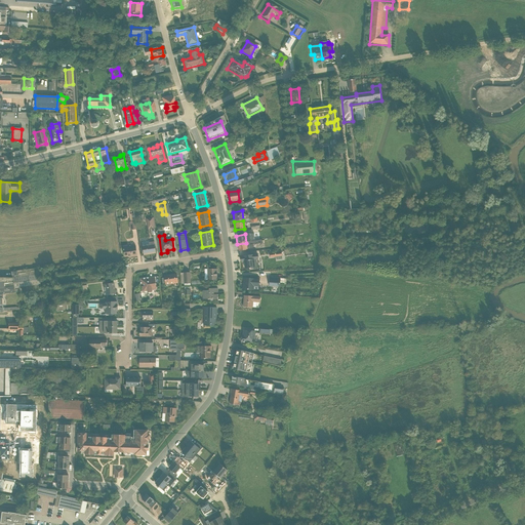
[(143,256),(156,254),(154,242),(148,242),(149,245),(142,246),(143,256)]
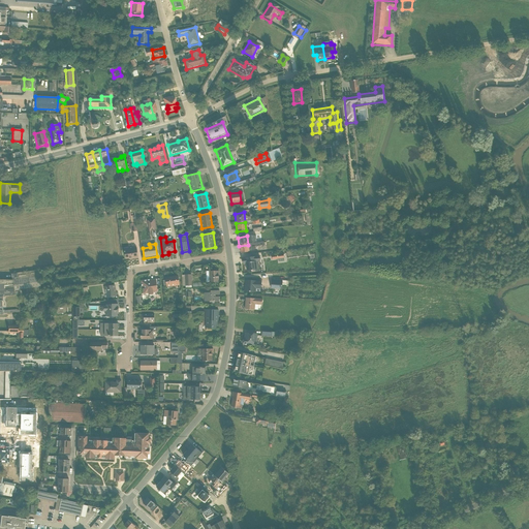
[(240,254),(249,253),(248,245),(239,246),(240,254)]
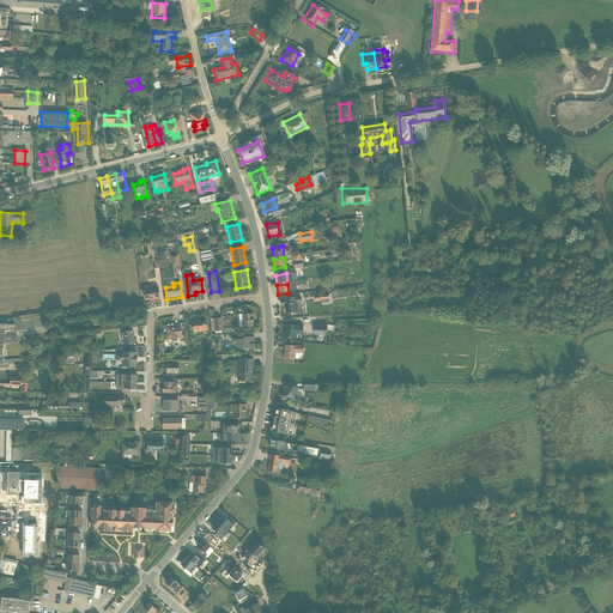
[(144,301),(159,299),(158,289),(150,289),(150,286),(143,287),(144,301)]
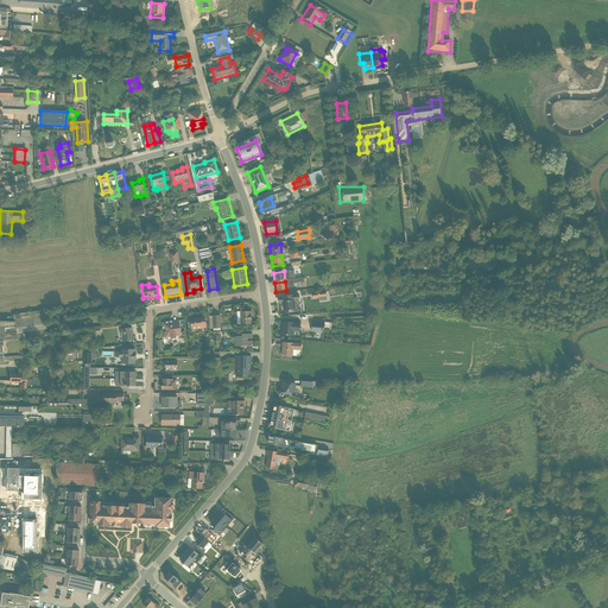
[(284,312),(296,311),(293,295),(283,296),(284,312)]
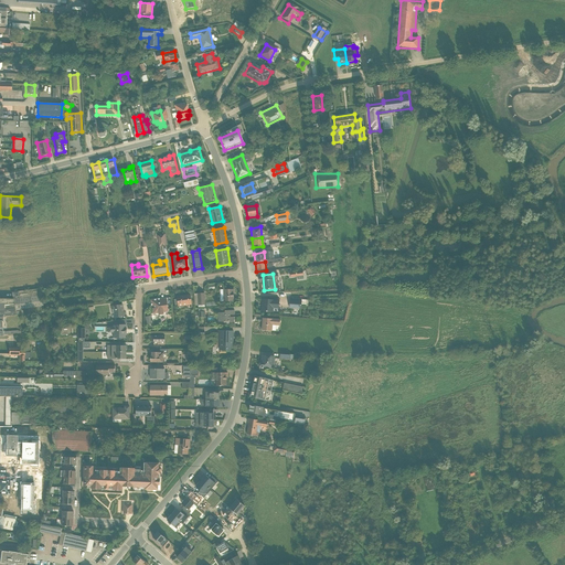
[(0,316),(43,311),(40,288),(11,292),(12,299),(0,298),(0,316)]
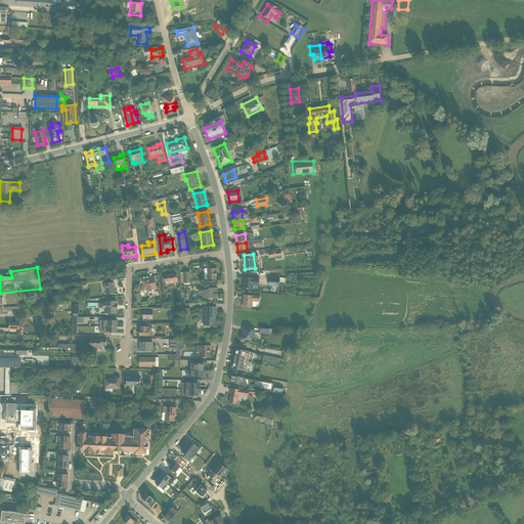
[(207,278),(216,278),(216,267),(207,268),(207,278)]
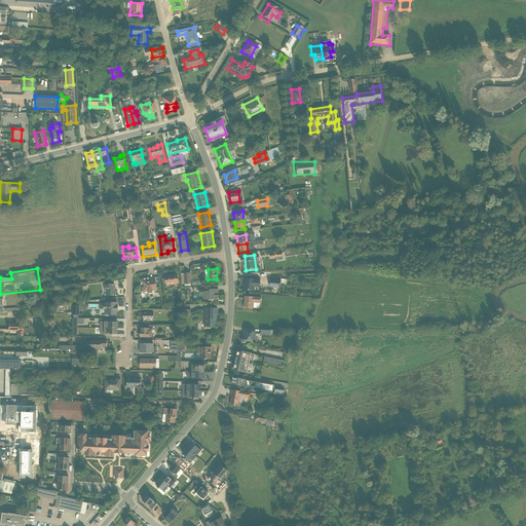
[(164,286),(178,284),(177,273),(163,275),(164,286)]
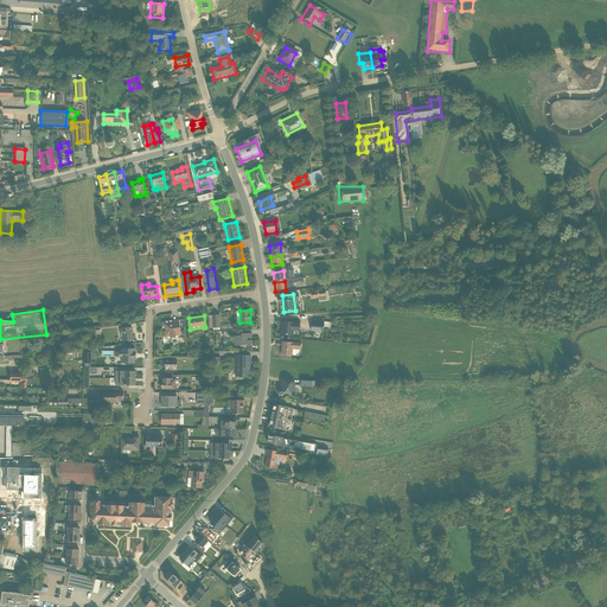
[(164,337),(180,334),(178,319),(161,321),(164,337)]
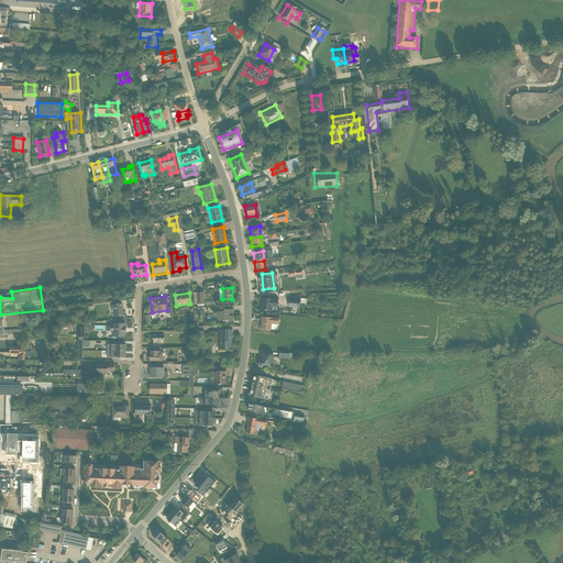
[(305,297),(287,296),(287,306),(305,307),(305,297)]
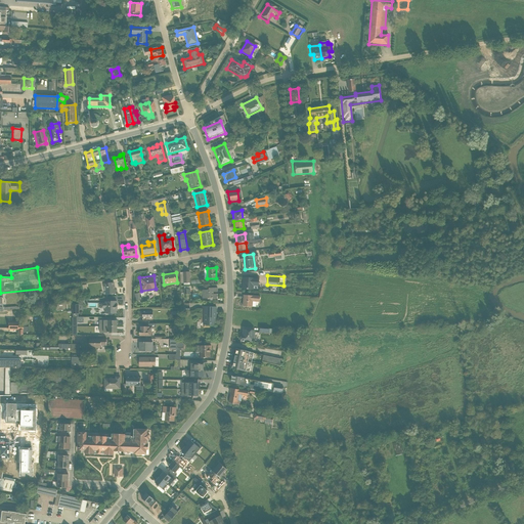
[(258,286),(259,277),(243,276),(243,289),(253,290),(253,286),(258,286)]
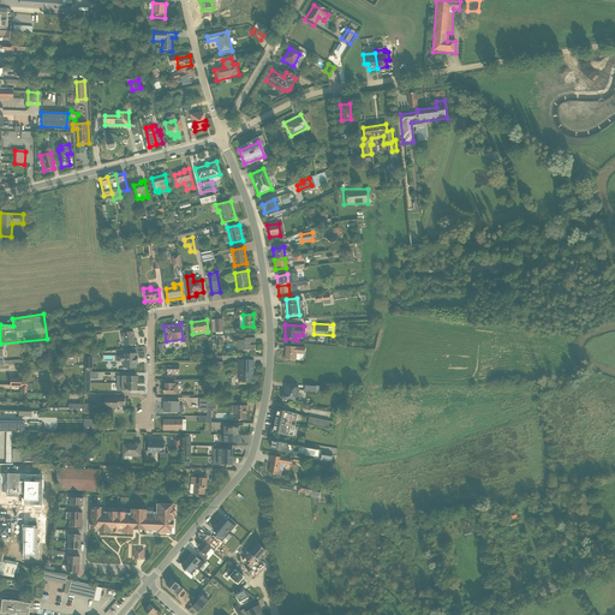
[(124,346),(136,344),(133,330),(121,333),(124,346)]
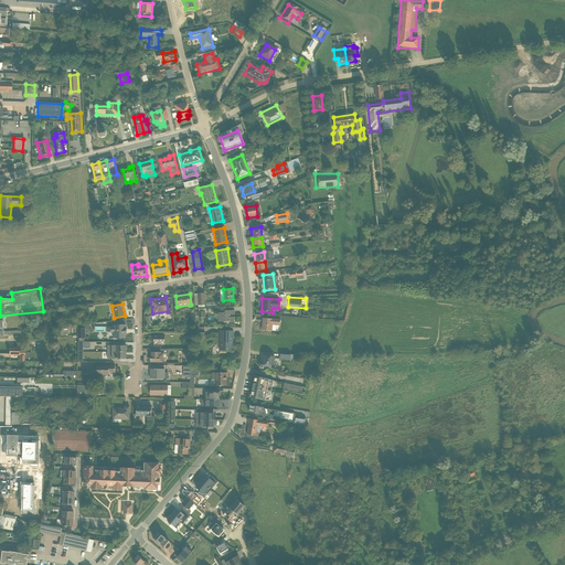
[(217,322),(234,322),(234,309),(217,310),(217,322)]
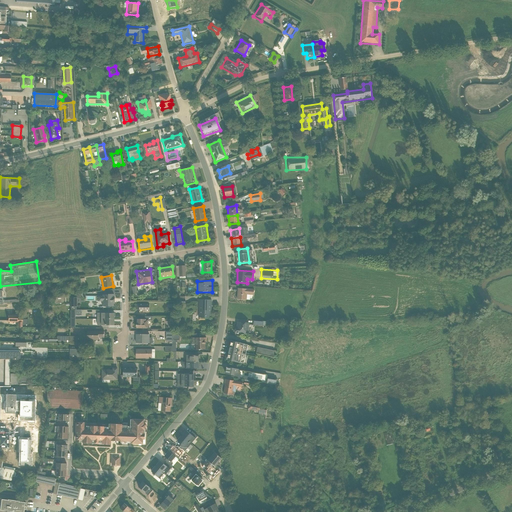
[(253,295),(253,289),(237,287),(236,298),(246,299),(246,294),(253,295)]
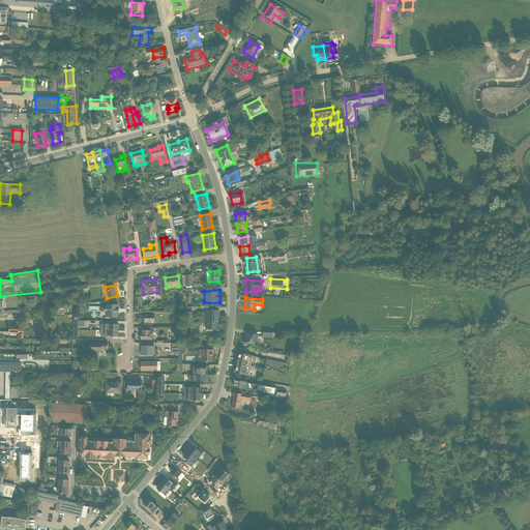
[(77,316),(77,307),(83,307),(83,303),(71,303),(70,316),(77,316)]
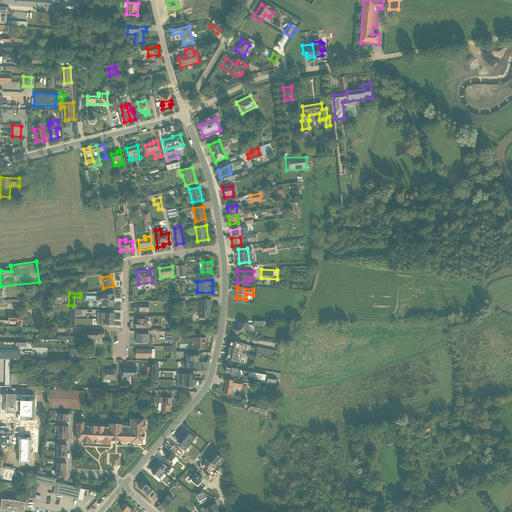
[(102,305),(114,305),(114,293),(102,293),(102,295),(99,295),(99,301),(102,301),(102,305)]
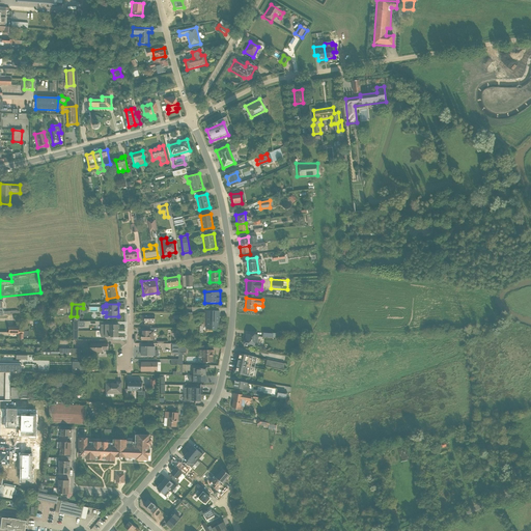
[(205,329),(219,329),(219,310),(205,310),(205,329)]
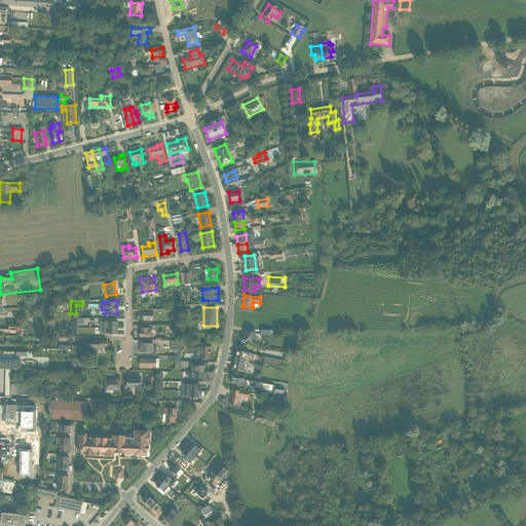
[(165,315),(166,320),(170,318),(170,315),(175,314),(174,310),(168,311),(170,314),(165,315)]
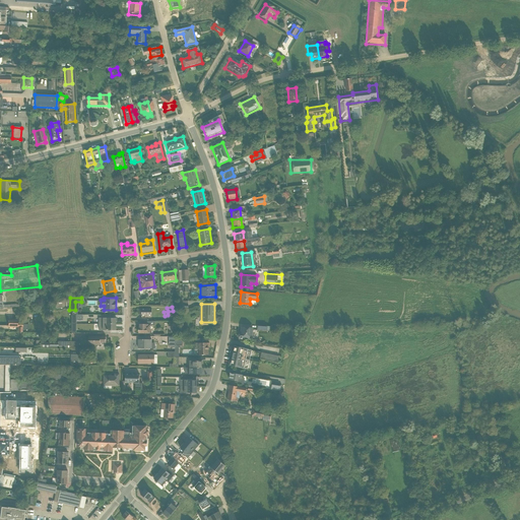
[(11,318),(11,320),(8,320),(8,327),(22,327),(22,330),(28,329),(27,324),(22,325),(22,323),(17,323),(17,318),(11,318)]
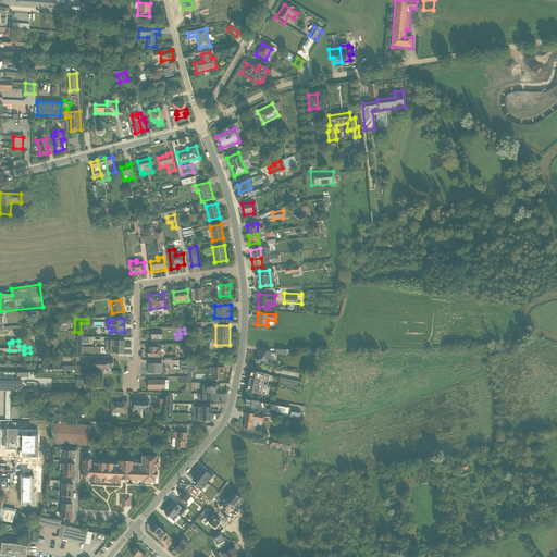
[(147,356),(161,357),(161,346),(147,346),(147,356)]
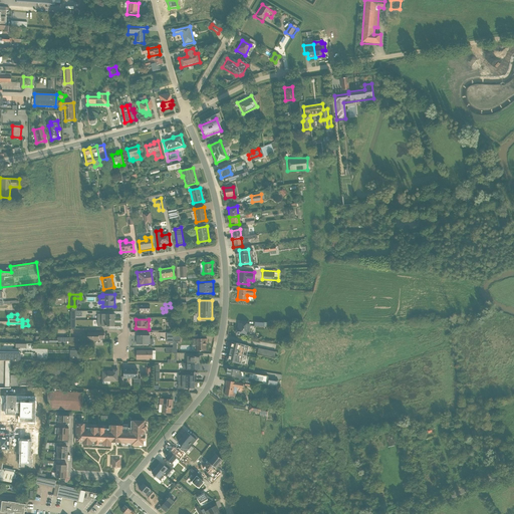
[(249,331),(250,322),(238,321),(237,327),(235,327),(234,335),(246,336),(247,331),(249,331)]
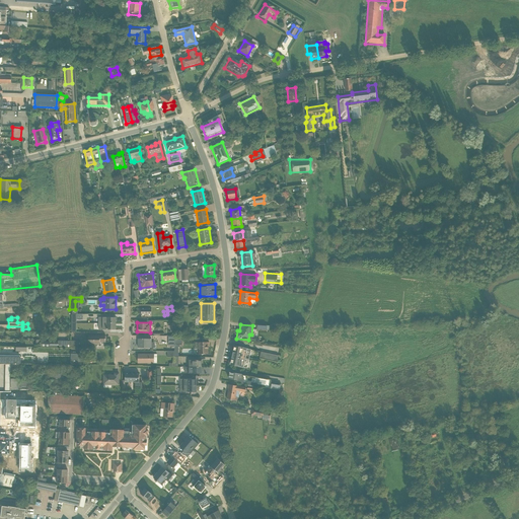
[(105,342),(105,335),(87,336),(87,345),(99,344),(99,342),(105,342)]
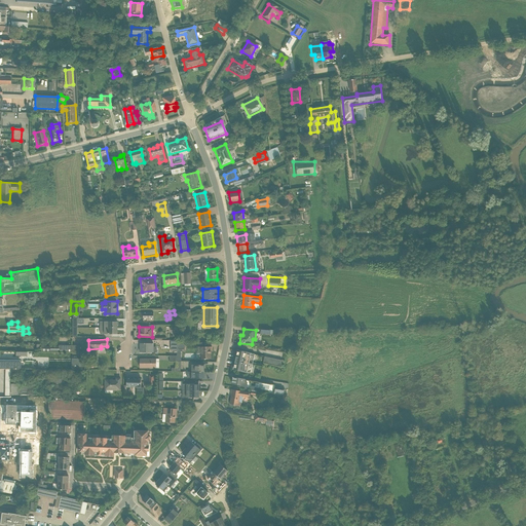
[(167,339),(167,350),(174,349),(174,354),(182,354),(182,343),(177,344),(177,339),(167,339)]
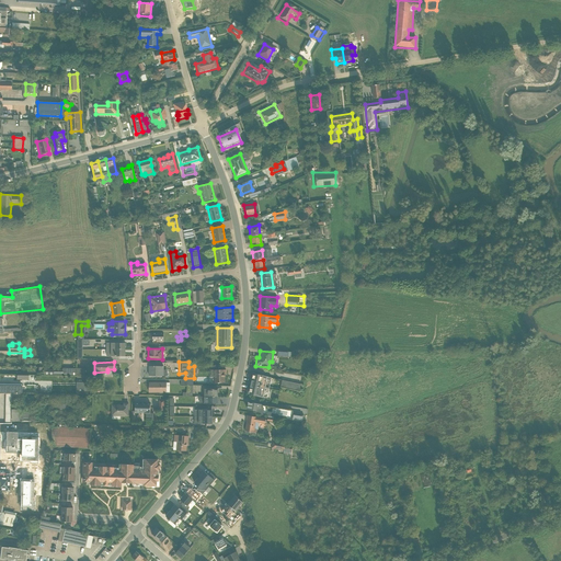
[(148,376),(164,376),(163,365),(148,365),(148,376)]
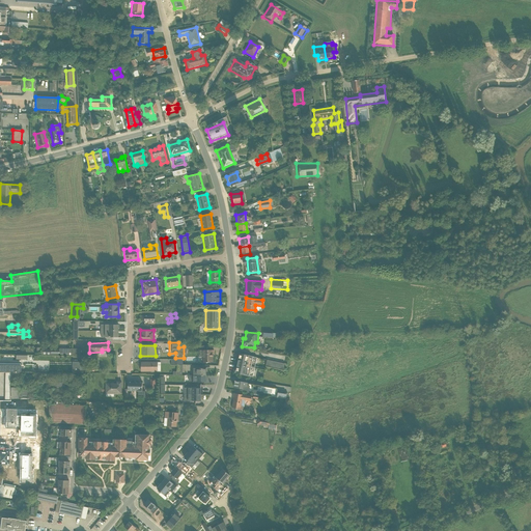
[(200,362),(214,362),(214,350),(200,350),(200,362)]
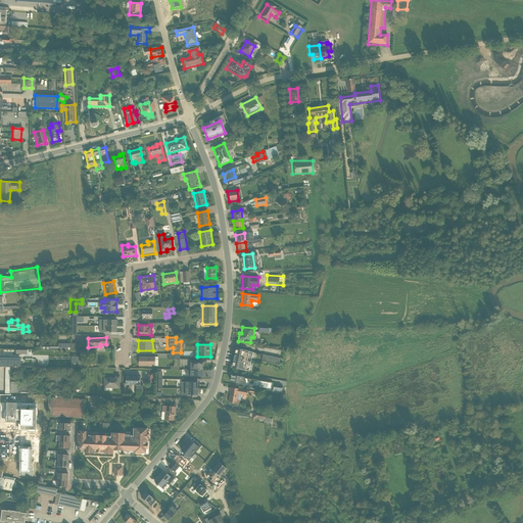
[(231,366),(248,370),(252,351),(235,347),(231,366)]
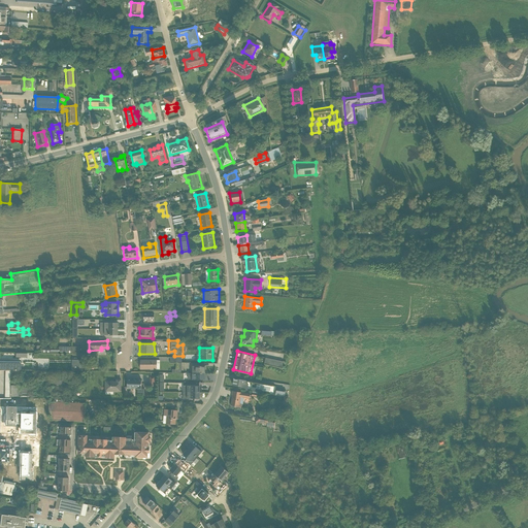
[(80,359),(72,359),(72,369),(84,370),(84,363),(80,363),(80,359)]
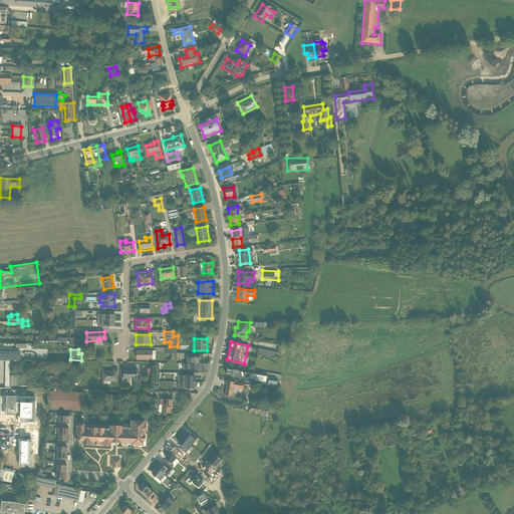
[(136,359),(152,360),(152,350),(136,349),(136,359)]
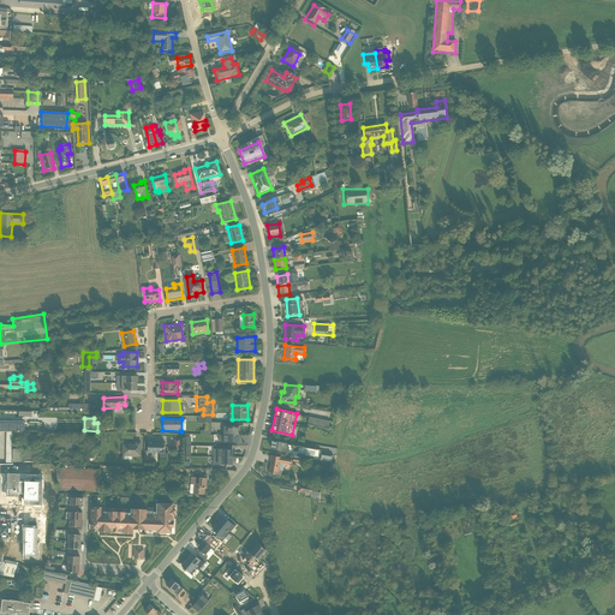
[(327,423),(308,418),(305,425),(326,430),(327,423)]
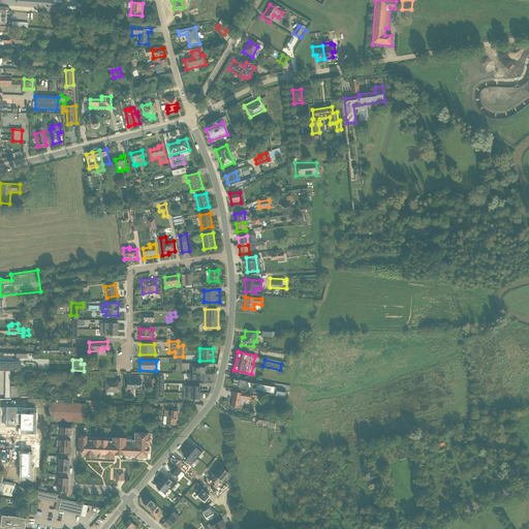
[(0,371),(4,371),(10,371),(20,371),(20,363),(0,362),(0,371)]
